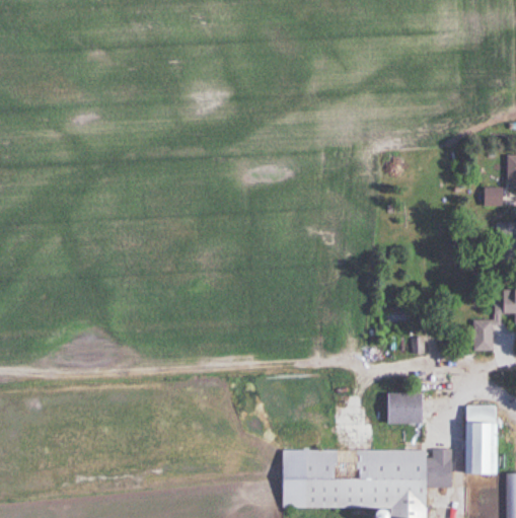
[(485,207),(503,207),(503,188),(485,188),(485,207)]
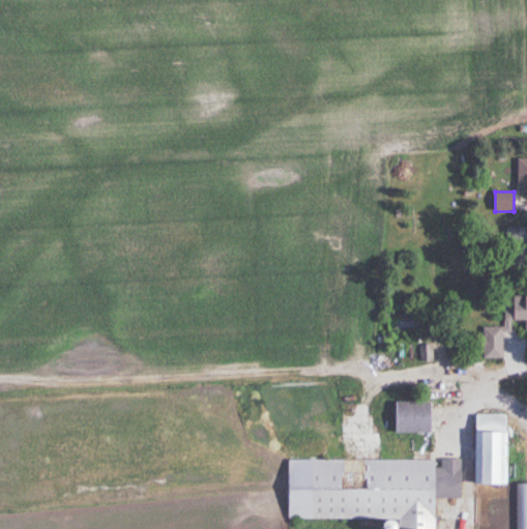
[(526,226),(507,226),(507,260),(526,260),(526,226)]
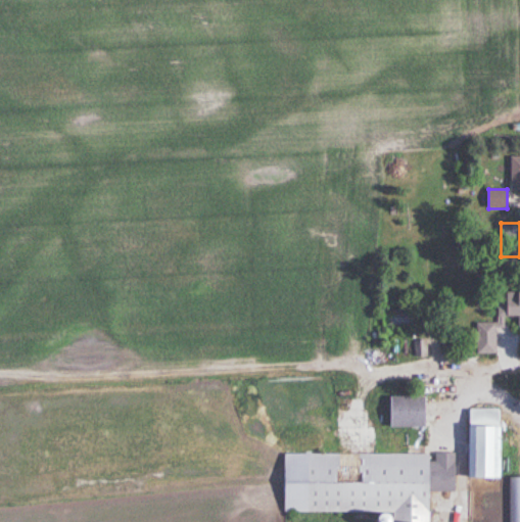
[(519,290),(505,290),(505,316),(519,316),(519,329),(519,290)]
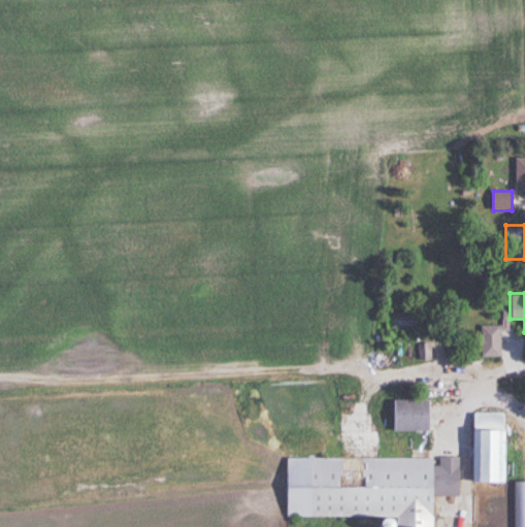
[(388,331),(417,331),(417,313),(388,313),(388,331)]
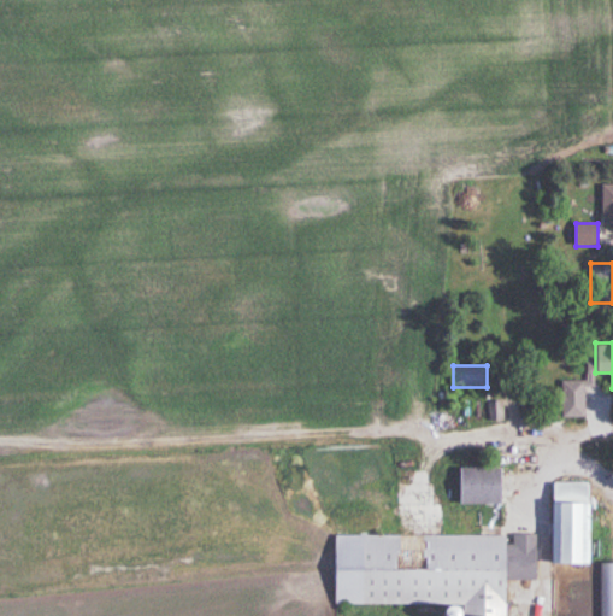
[(565,417),(588,417),(588,382),(565,382),(565,417)]
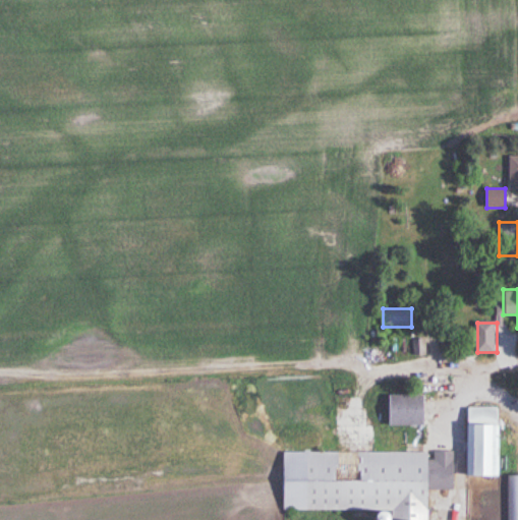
[(388,425),(423,425),(423,395),(388,395),(388,425)]
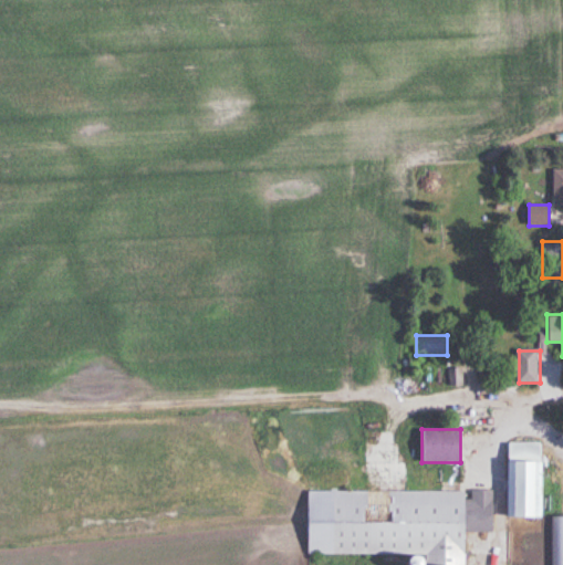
[(542,516),(542,441),(508,441),(508,516),(542,516)]
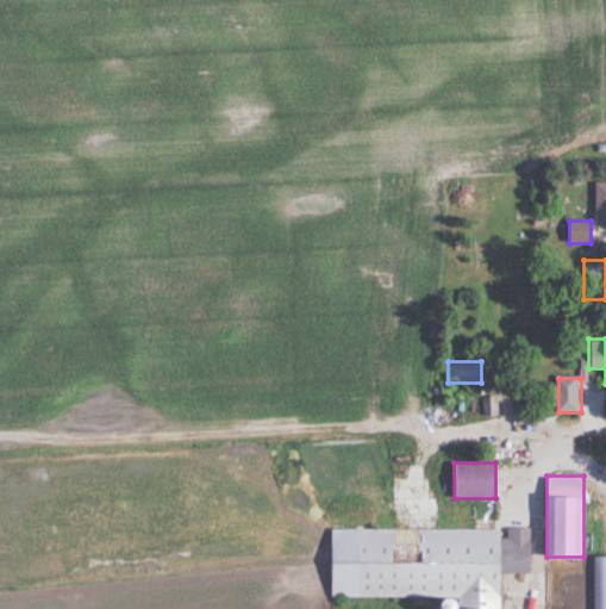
[(331,596),(461,598),(460,608),(503,608),(504,573),(531,575),(531,530),(331,528),(331,596)]
